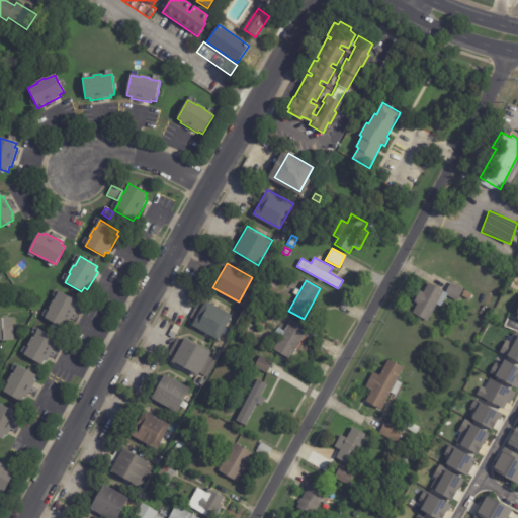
[(437,305),(428,321),(413,313),(418,304),(414,301),(420,290),(424,292),(429,283),(446,292),(451,282),(463,288),(457,300),(447,295),(441,307),(437,305)]
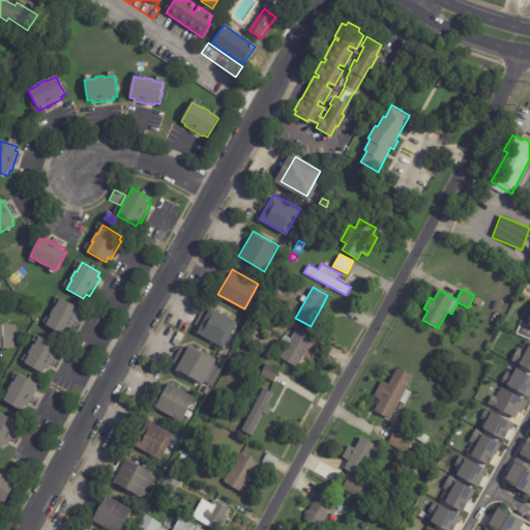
[(78,316),(70,330),(67,329),(64,335),(46,326),(51,316),(50,316),(54,308),(55,308),(60,298),(79,308),(77,313),(79,315),(78,316)]
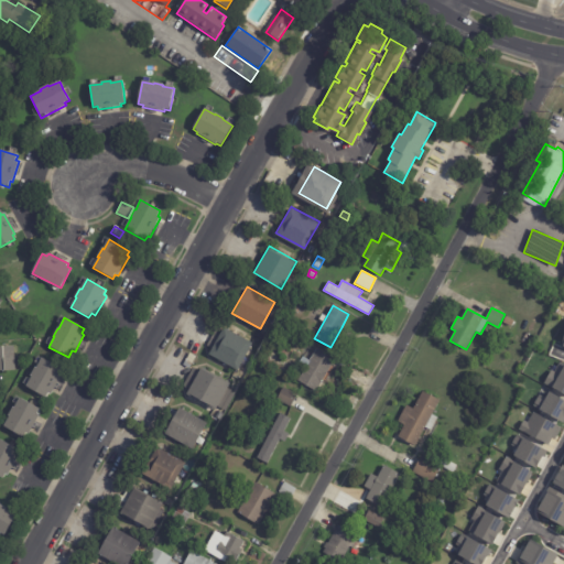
[(226,327),(251,342),(237,368),(208,353),(223,325),(226,327)]
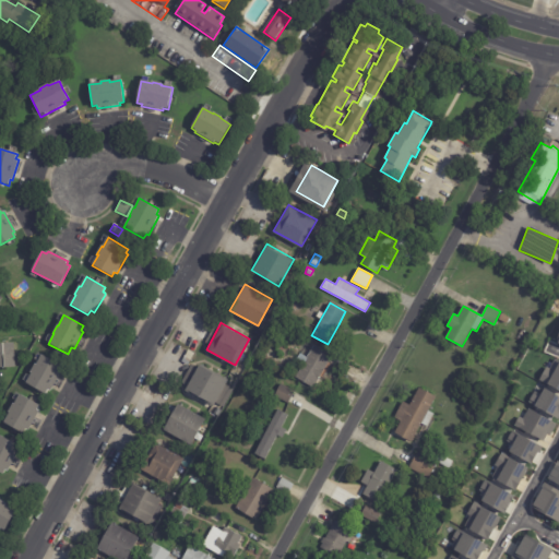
[(0,369),(0,344),(13,344),(14,369),(0,369)]
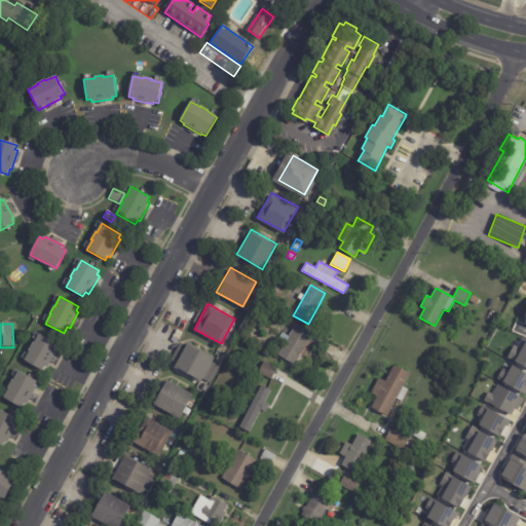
[(312,334),(294,364),(277,353),(285,342),(278,338),(283,332),(289,335),(296,324),(312,334)]
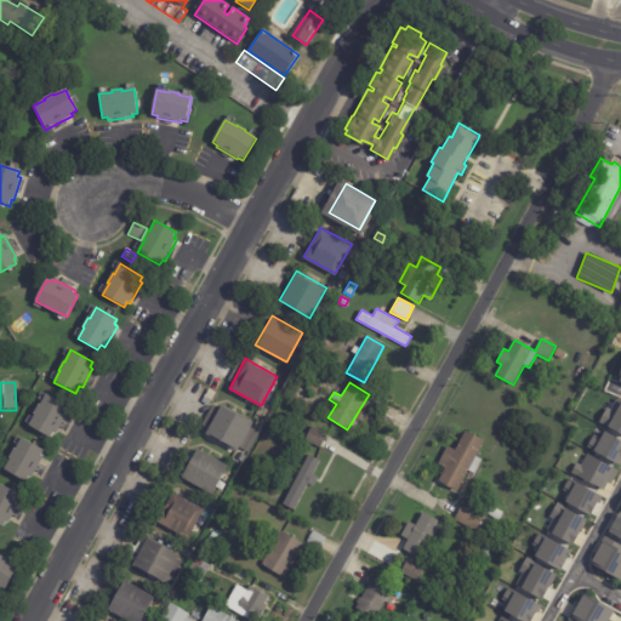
[(208,404),(201,402),(209,388),(216,392),(208,405),(208,404)]
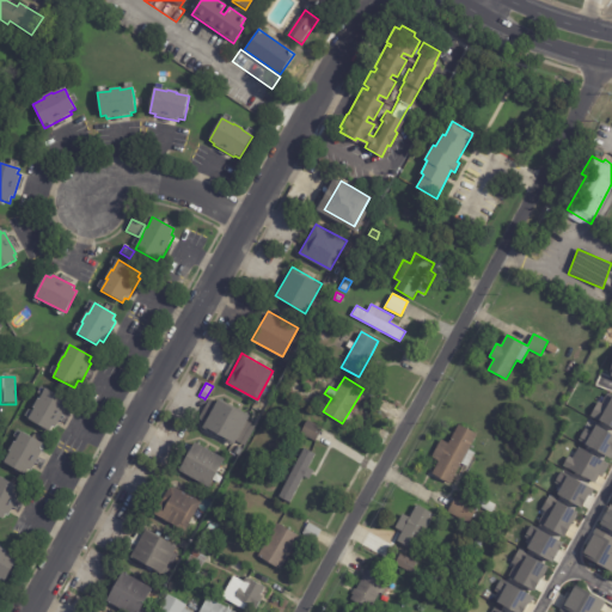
[(67,409),(55,429),(53,427),(49,432),(29,420),(35,409),(34,408),(38,399),(40,399),(46,389),(67,401),(65,405),(67,408),(67,409)]
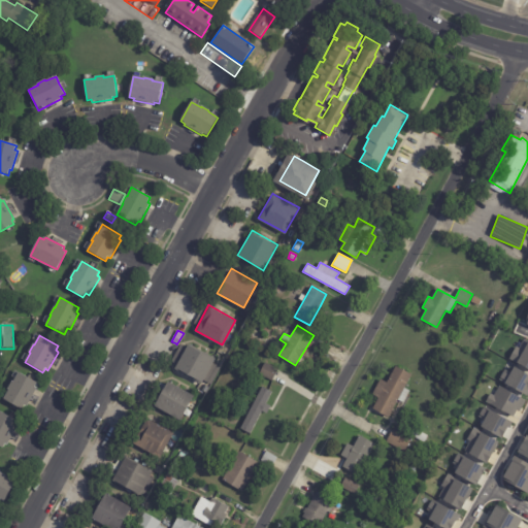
[(524,338),(527,340),(527,368),(517,362),(516,363),(508,359),(516,347),(519,348),(524,338)]
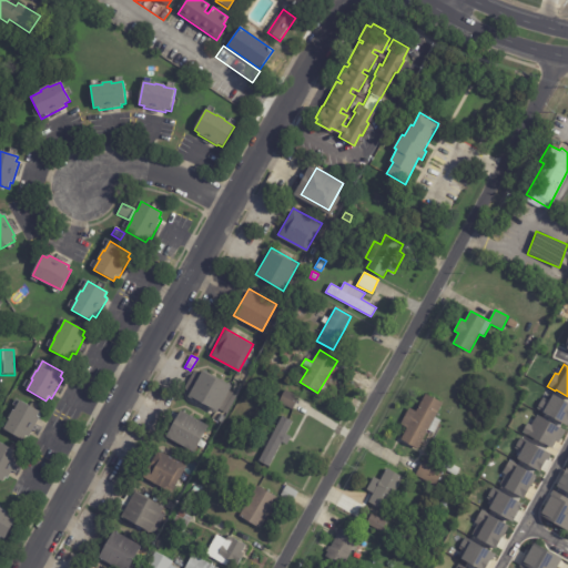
[(204,369),(231,385),(227,389),(237,395),(226,414),(217,408),(216,411),(189,394),(191,388),(185,385),(194,369),(200,373),(202,368),(204,369)]
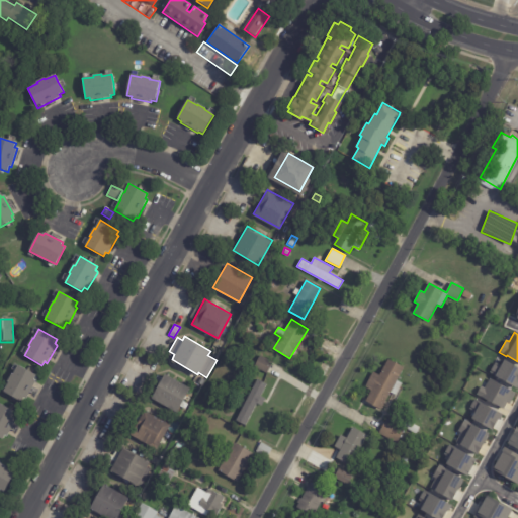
[(271,367),(268,373),(255,367),(261,355),(274,362),(271,367)]
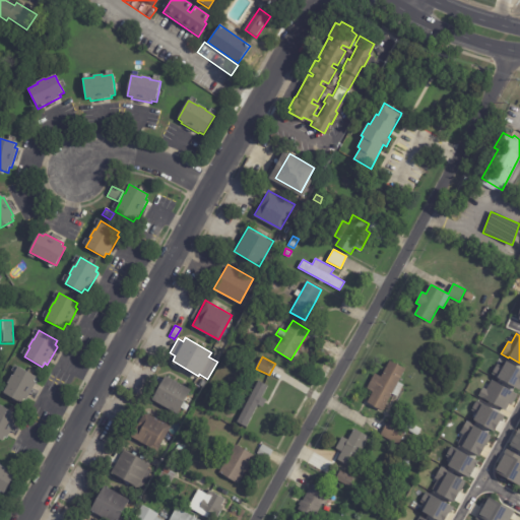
[(401,387),(397,395),(392,392),(382,410),(367,402),(373,391),(367,387),(375,373),(381,376),(390,360),(405,368),(398,381),(403,384),(401,387)]
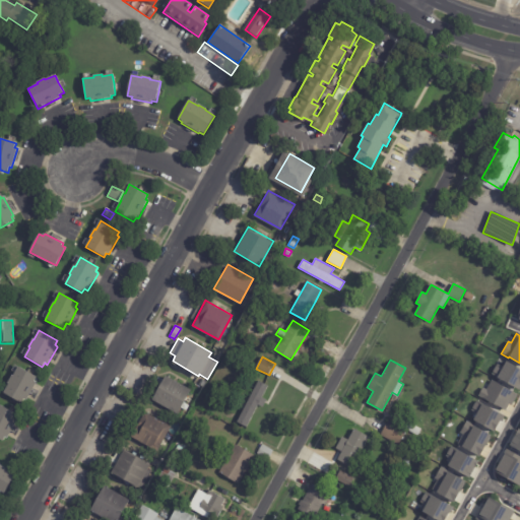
[(506,361),(519,369),(519,388),(519,390),(491,374),(497,364),(502,367),(506,361)]
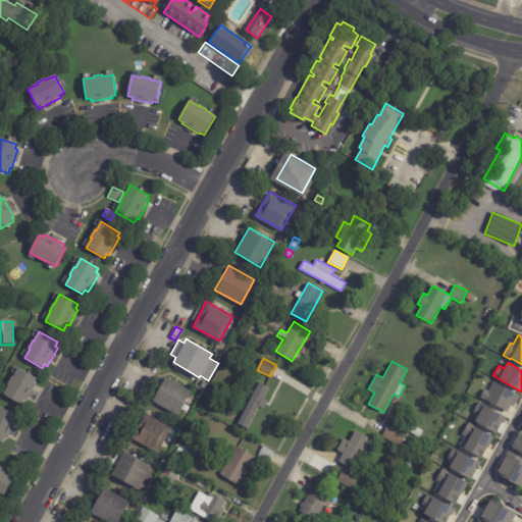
[(36,385),(28,402),(24,401),(21,406),(4,396),(9,385),(8,385),(12,377),(13,378),(19,369),(37,379),(35,382),(37,384),(36,385)]
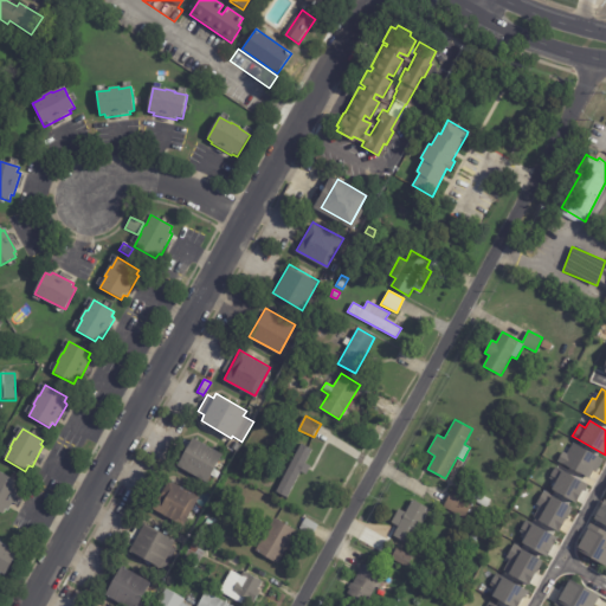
[(317,452),(314,459),(310,457),(297,482),(281,472),(291,451),(288,449),(290,445),(294,447),(300,436),(316,445),(314,450),(318,451),(317,452)]
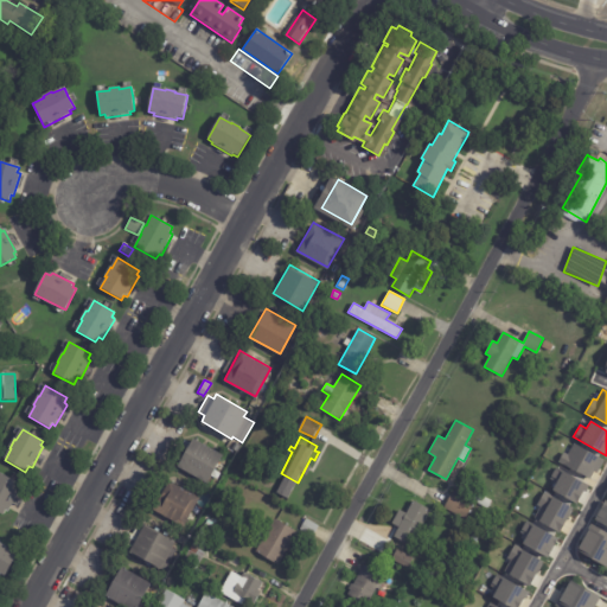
[(193,438),(222,454),(218,461),(224,465),(221,471),(215,467),(215,468),(222,472),(217,480),(210,477),(206,481),(177,466),(192,438),(193,438)]
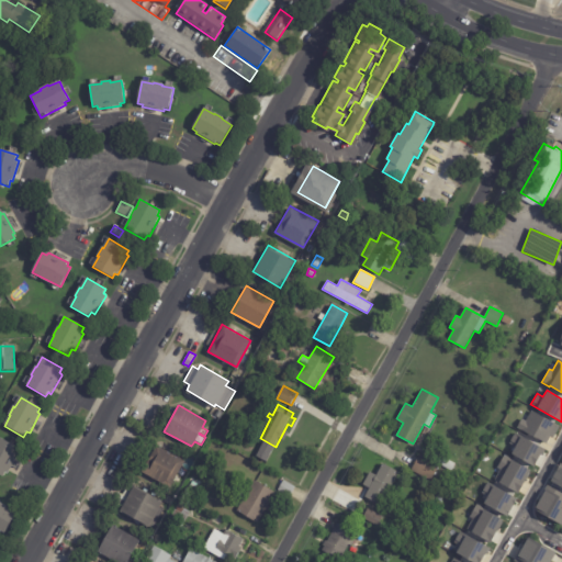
[(530,411),(555,425),(559,427),(552,438),(550,437),(546,444),(516,427),(521,418),(525,420),(530,411)]
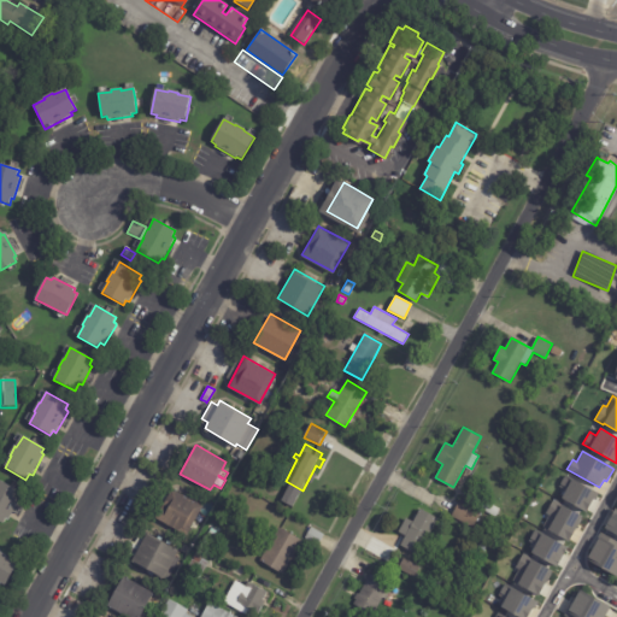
[(565,475),(598,494),(594,500),(593,499),(586,512),(562,498),(565,491),(558,487),(565,475)]
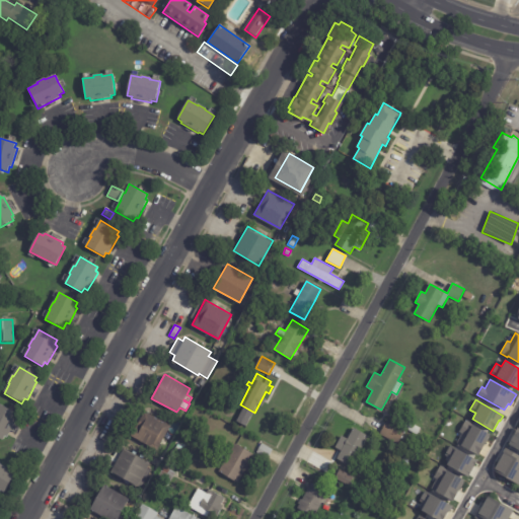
[(16,422),(8,436),(7,435),(3,442),(0,440),(0,404),(19,417),(16,422)]
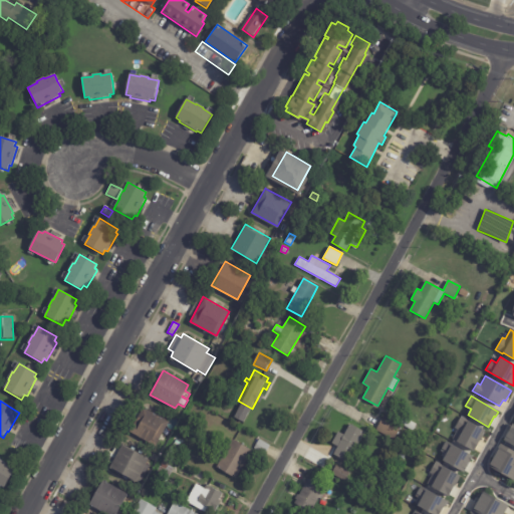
[(195,406),(206,412),(203,418),(192,412),(195,406)]
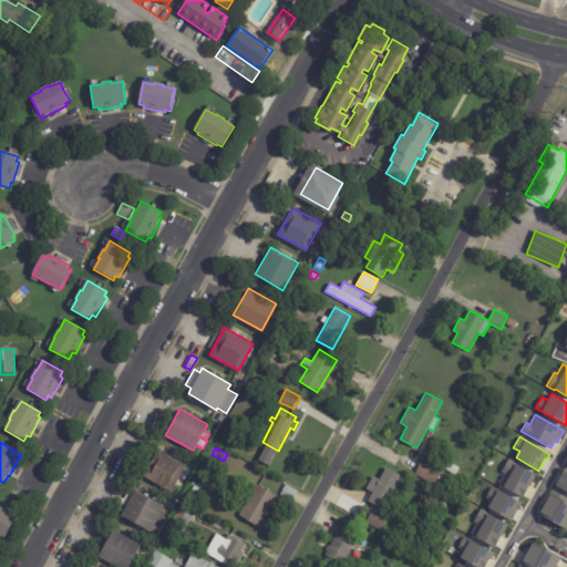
[(161,450),(186,464),(171,491),(143,475),(157,449),(161,450)]
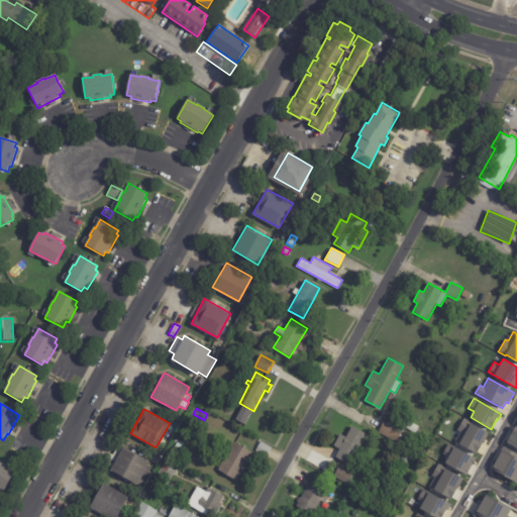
[(380,431),(387,417),(404,427),(396,442),(379,432),(380,431)]
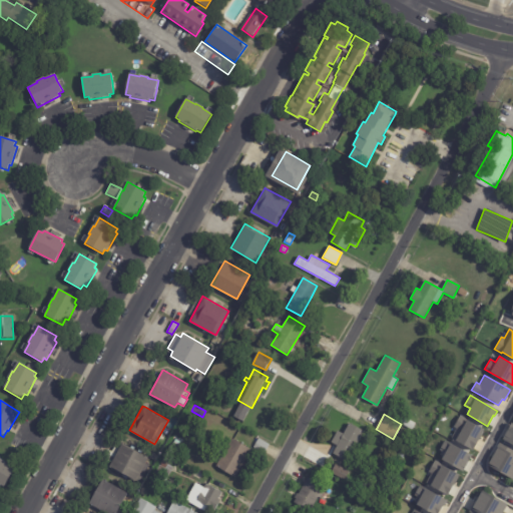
[(460,415),(468,420),(484,430),(473,451),(450,438),(456,428),(453,427),(460,415)]
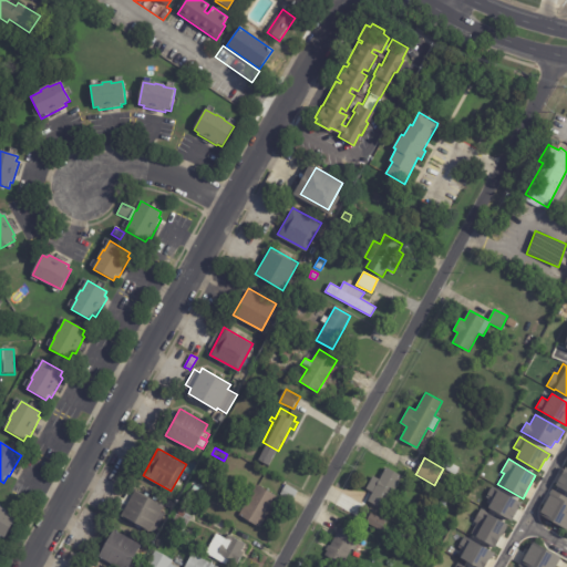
[(442,466),(445,460),(460,467),(455,474),(442,466)]
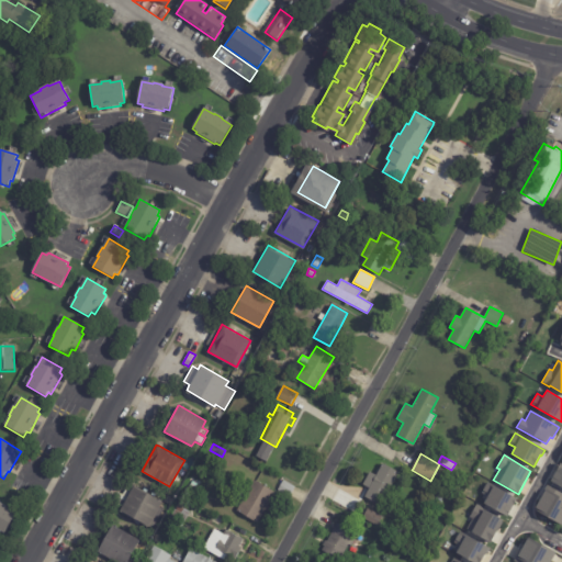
[(371,483),(382,461),(392,467),(388,475),(394,479),(380,505),(373,502),(373,504),(363,498),(364,495),(360,493),(367,481),(371,483)]
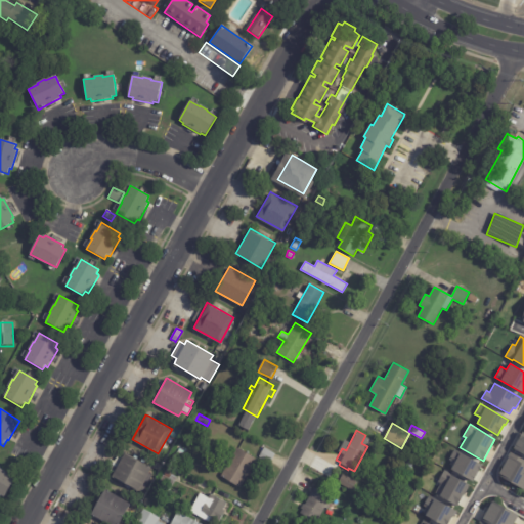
[(522,432),(523,433),(523,454),(513,448),(522,432)]
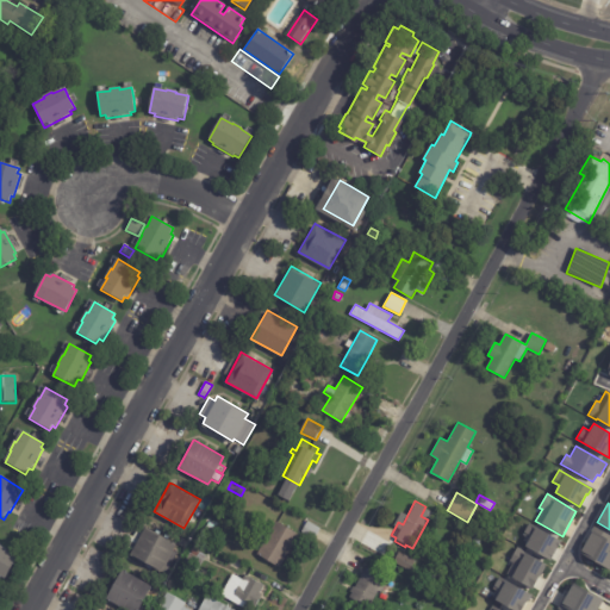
[(207,515),(219,522),(219,523),(221,523),(218,527),(217,527),(212,536),(199,529),(207,515)]
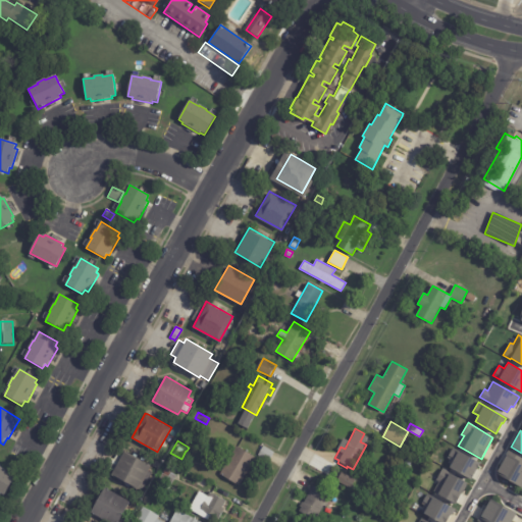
[(220,473),(237,446),(255,457),(239,484),(220,473)]
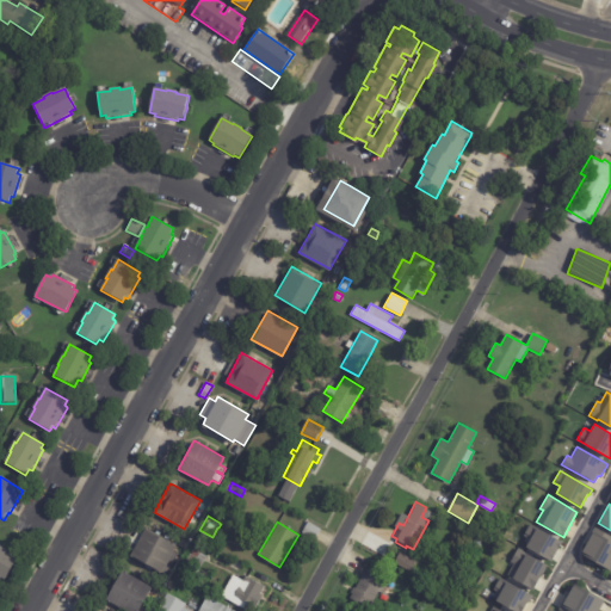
[(320,530),(314,541),(302,534),(308,522),(321,530),(320,530)]
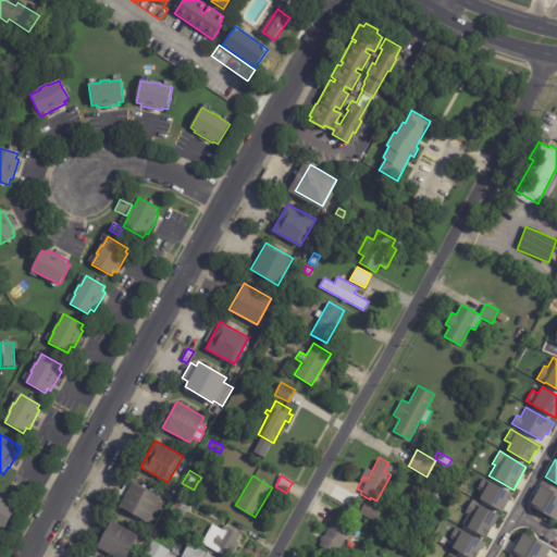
[(482,478),(511,494),(503,511),(479,498),(483,492),(477,489),(482,478)]
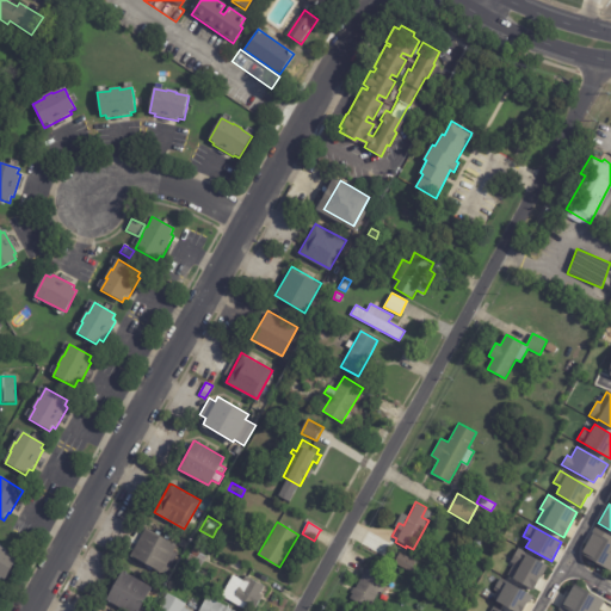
[(148,530),(176,545),(173,550),(178,554),(168,569),(164,566),(160,572),(130,554),(144,528),(148,530)]
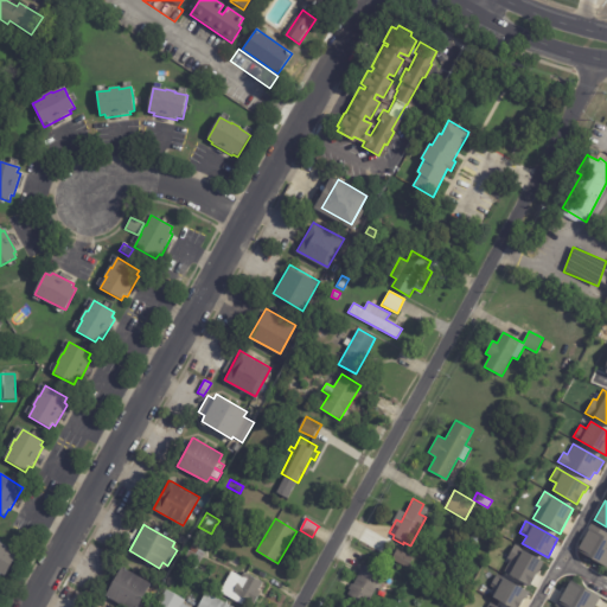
[(606,537),(589,528),(576,550),(606,567),(606,564),(606,537)]
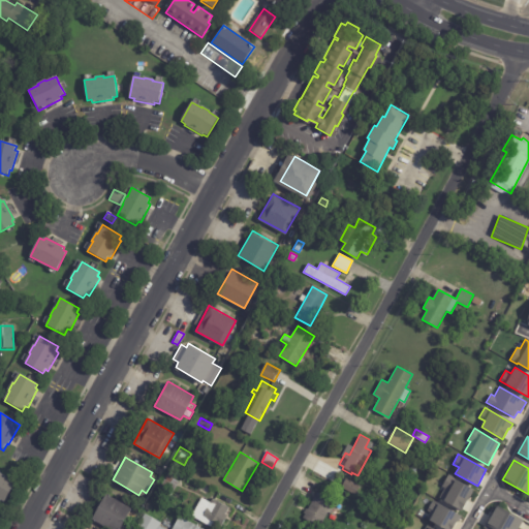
[(180,481),(170,496),(159,489),(172,467),(177,470),(173,477),(180,481)]
